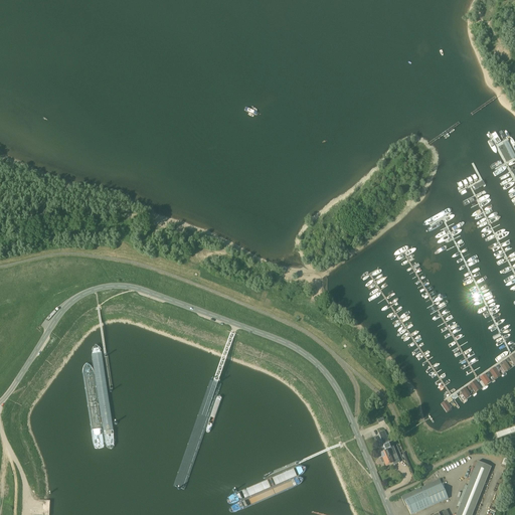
[(511,368),(514,365),(514,353),(506,360),(511,368)]
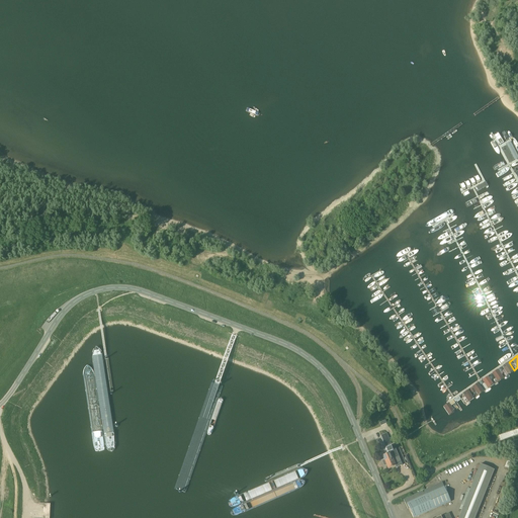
[(504,376),(514,370),(509,362),(499,368),(504,376)]
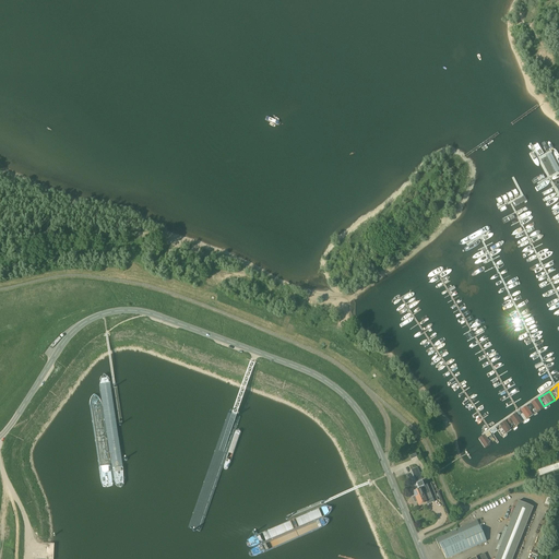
[(534,414),(544,406),(538,397),(527,405),(534,414)]
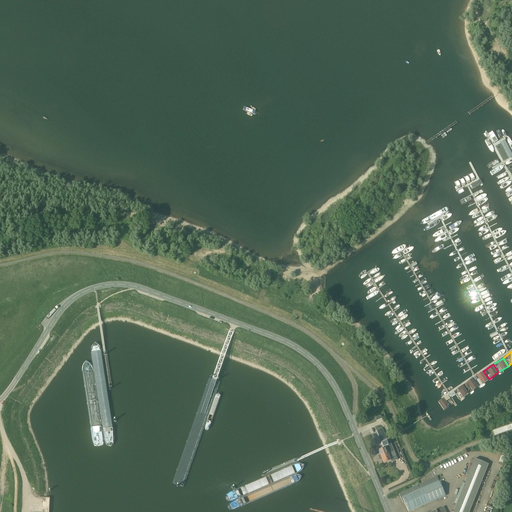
[(479,386),(489,379),(483,371),(473,378),(479,386)]
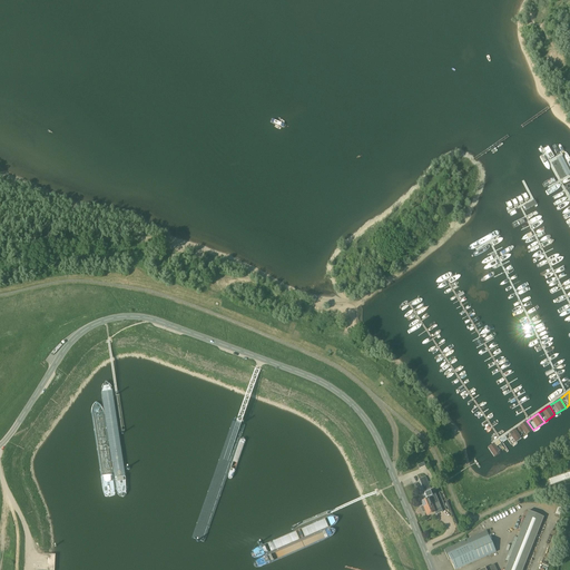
[(522,438),(533,430),(527,421),(516,429),(522,438)]
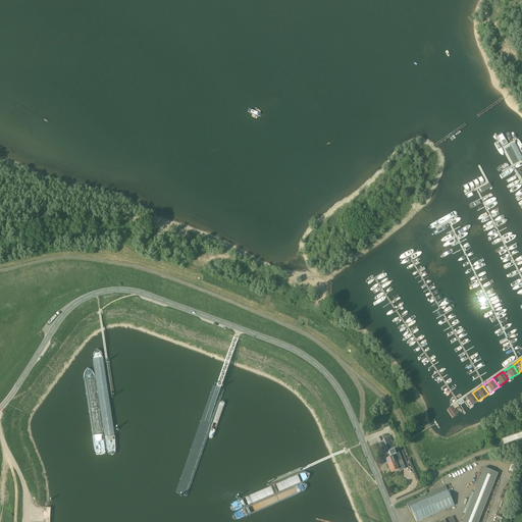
[(468,407),(478,401),(472,393),(463,399),(468,407)]
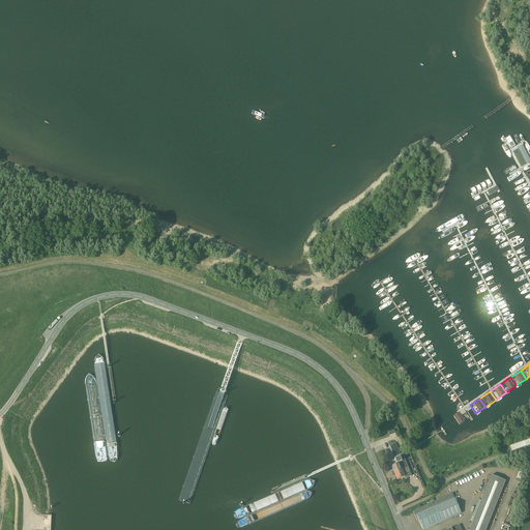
[(470,417),(475,413),(470,405),(465,409),(470,417)]
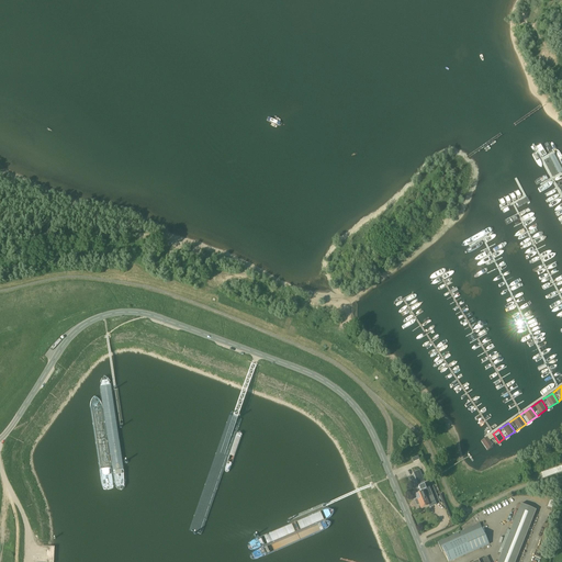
[(487,450),(498,442),(493,434),(482,440),(487,450)]
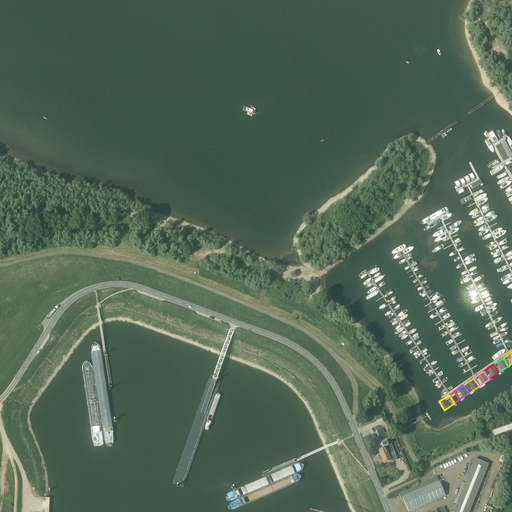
[(495,435),(511,430),(511,424),(494,430),(495,435)]
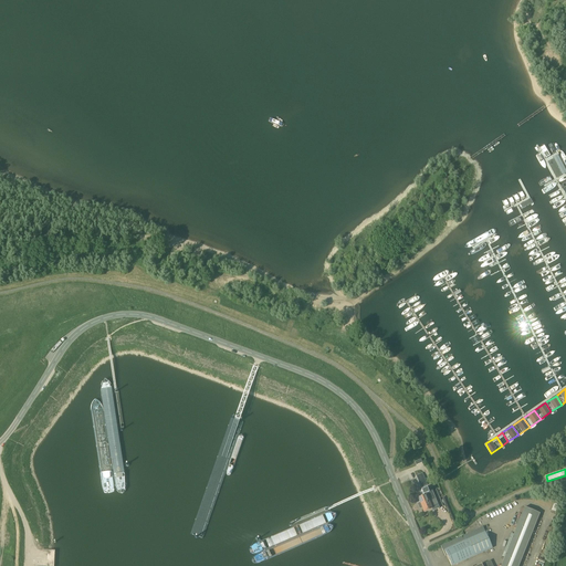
[(421,505),(429,503),(429,502),(433,501),(436,500),(431,491),(429,492),(428,488),(422,491),(423,495),(425,494),(425,495),(418,499),(421,505)]
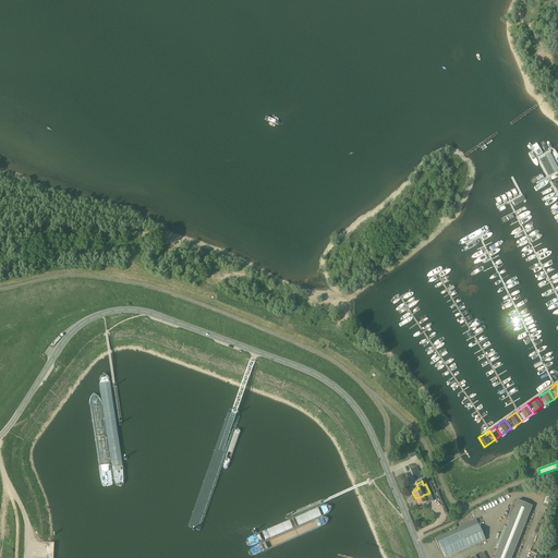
[(427,494),(423,496),(415,498),(419,506),(427,502),(427,504),(433,501),(429,493),(427,494)]
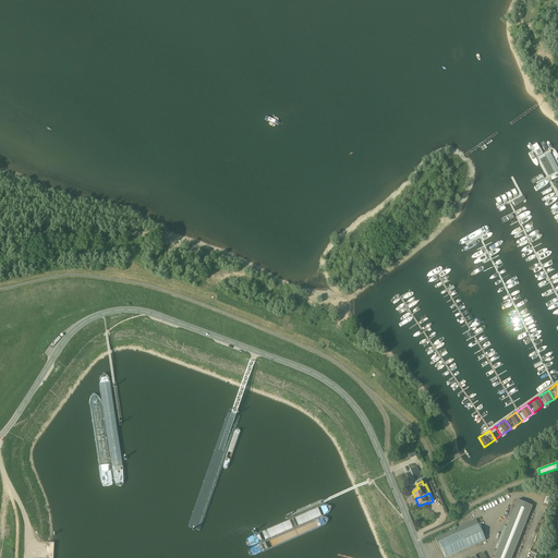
[(495,549),(497,549),(494,557),(511,557),(532,507),(517,500),(514,507),(512,506),(507,519),(509,520),(507,528),(504,526),(495,549)]
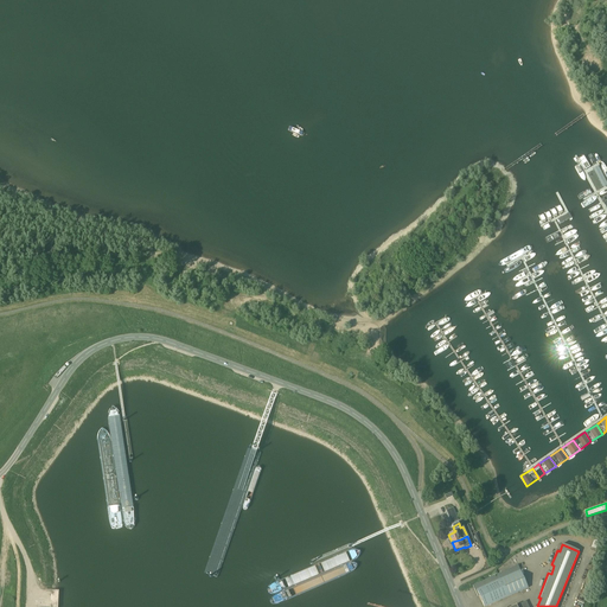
[(484,606),(486,606),(529,588),(521,570),(518,566),(473,586),(478,596),(479,596),(484,606)]
